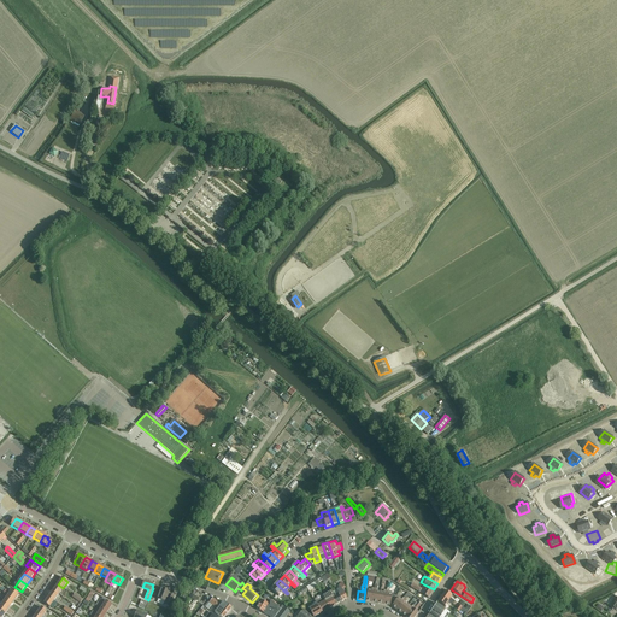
[(285,597),(287,594),(276,583),(271,589),(278,597),(282,593),(285,597)]
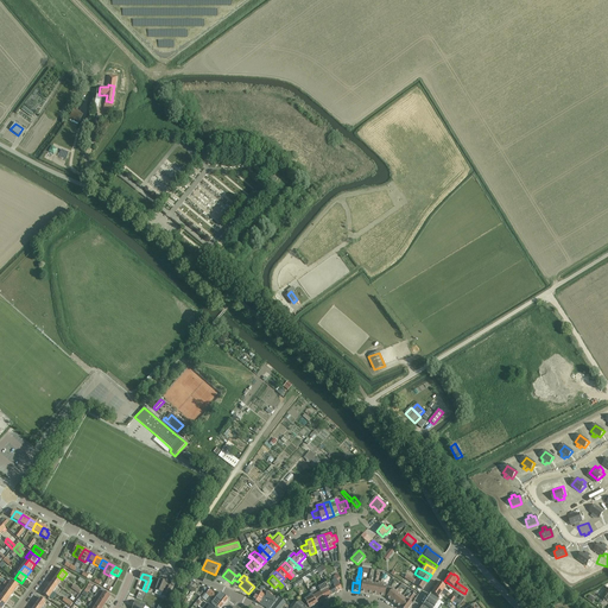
[(330,580),(333,584),(334,584),(337,593),(342,590),(336,582),(340,580),(337,575),(334,577),(330,580)]
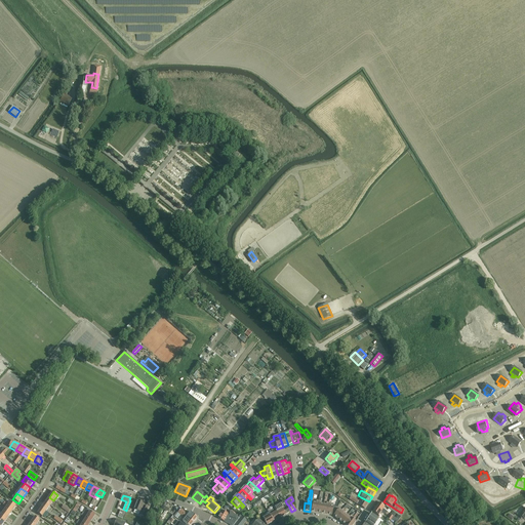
[(351,497),(350,499),(354,502),(364,509),(369,501),(361,497),(359,501),(351,496),(351,497)]
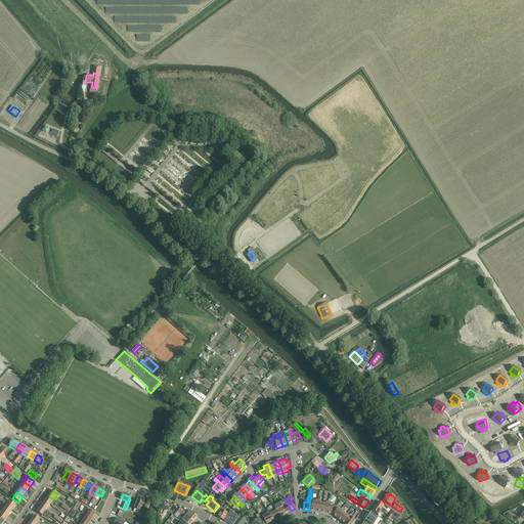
[(49,496),(45,501),(50,505),(53,499),(49,496)]
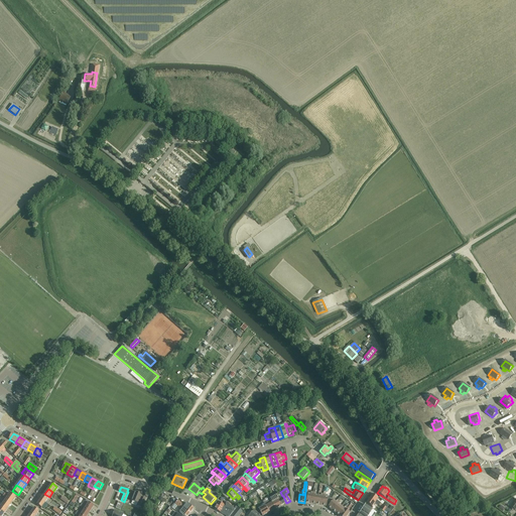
[(132,501),(138,504),(141,497),(142,495),(135,492),(132,501)]
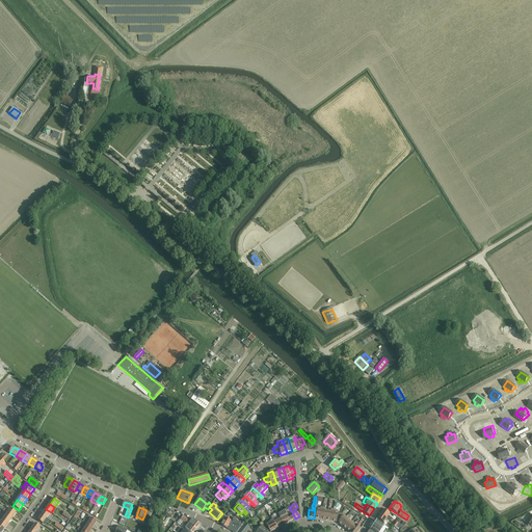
[(3,511),(6,514),(12,519),(17,513),(10,509),(8,511),(5,509),(3,511)]
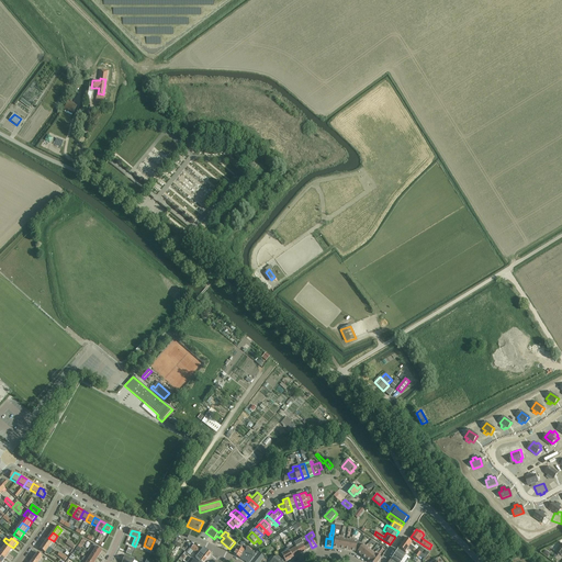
[(48,538),(44,543),(49,548),(54,541),(48,538)]
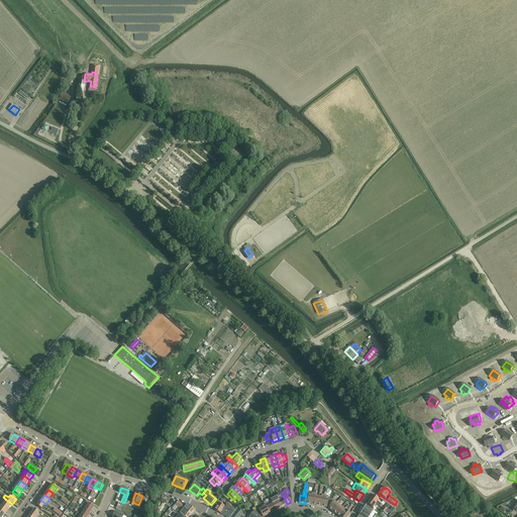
[(370,500),(376,504),(379,506),(381,504),(378,502),(379,500),(373,496),(370,500)]
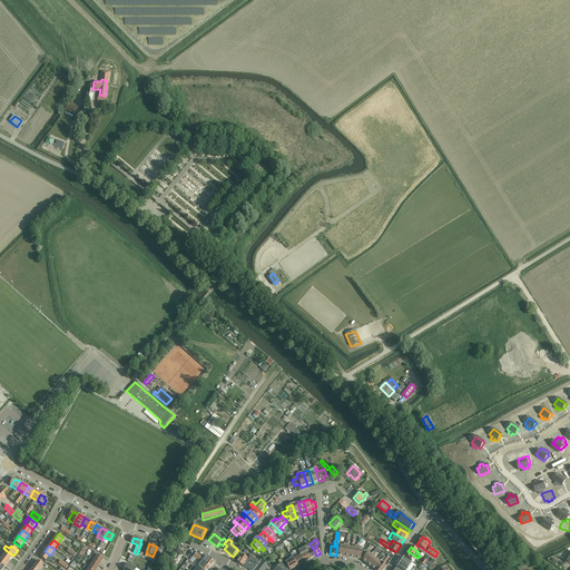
[(298,552),(304,562),(312,558),(307,549),(306,548),(297,552),(298,552)]
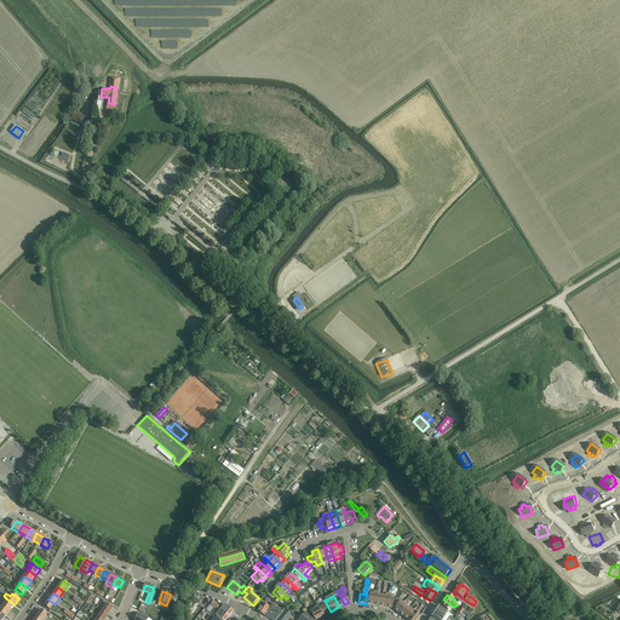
[(334,597),(339,607),(344,604),(340,596),(339,596),(337,598),(336,596),(334,597)]
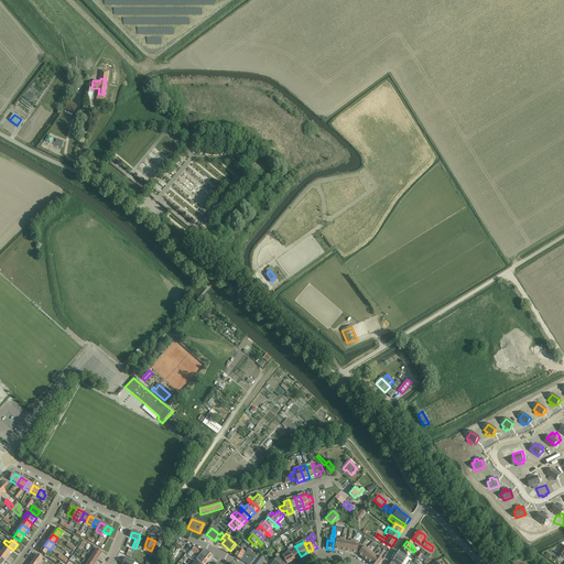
[(358,554),(362,559),(370,549),(372,545),(375,543),(372,542),(369,548),(367,549),(365,546),(358,554)]
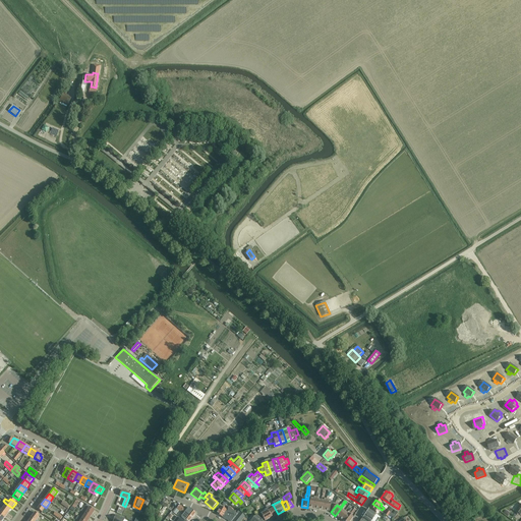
[(160,518),(168,505),(164,503),(162,506),(164,506),(158,517),(160,518)]
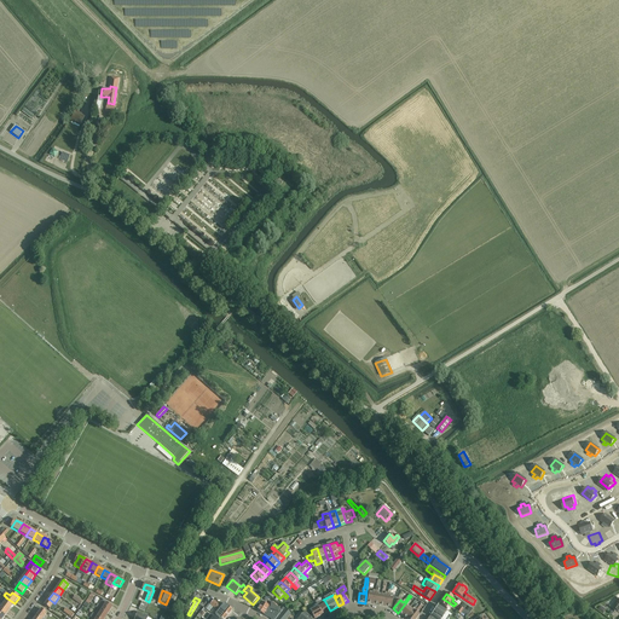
[(7,599),(4,605),(10,609),(15,603),(7,599)]
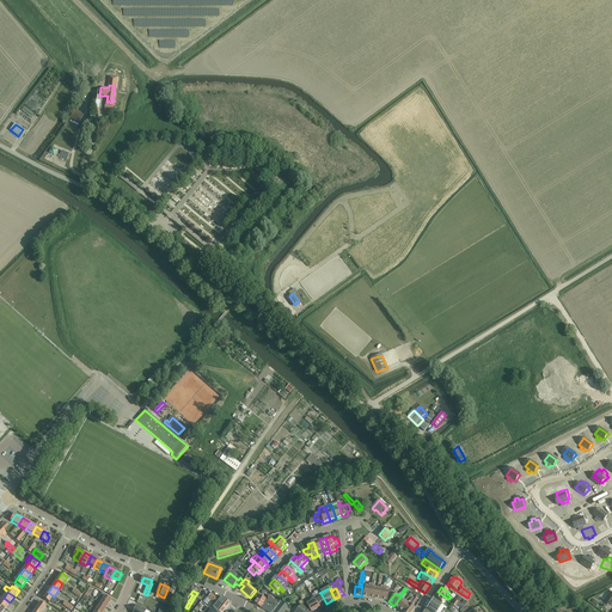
[(49,603),(54,597),(48,592),(43,599),(49,603)]
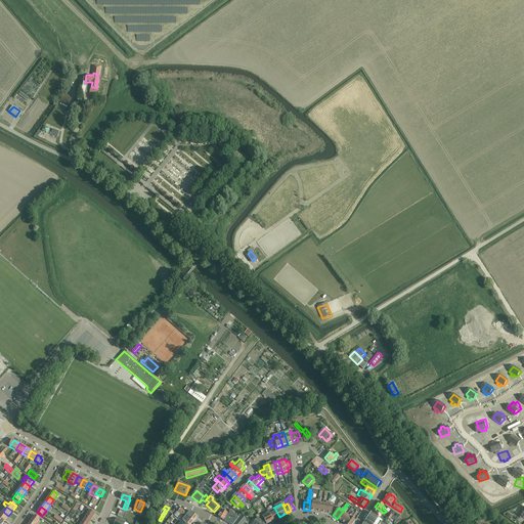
[(375,507),(372,512),(378,516),(381,511),(375,507)]
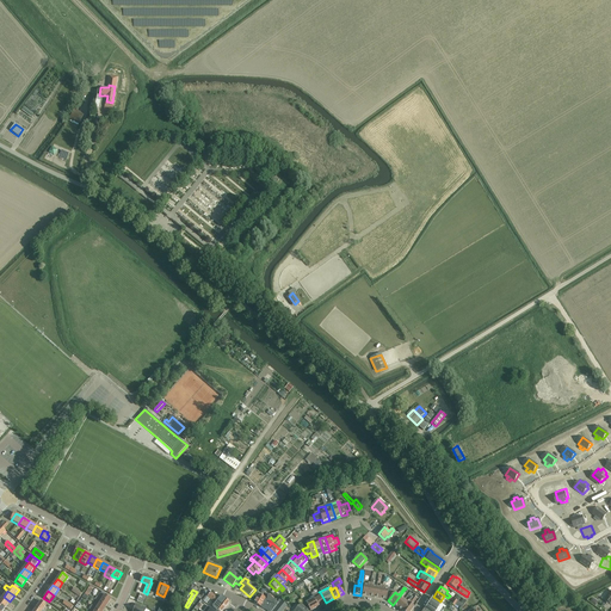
[(104,598),(100,603),(106,608),(111,599),(105,596),(105,594),(102,592),(100,594),(104,598)]
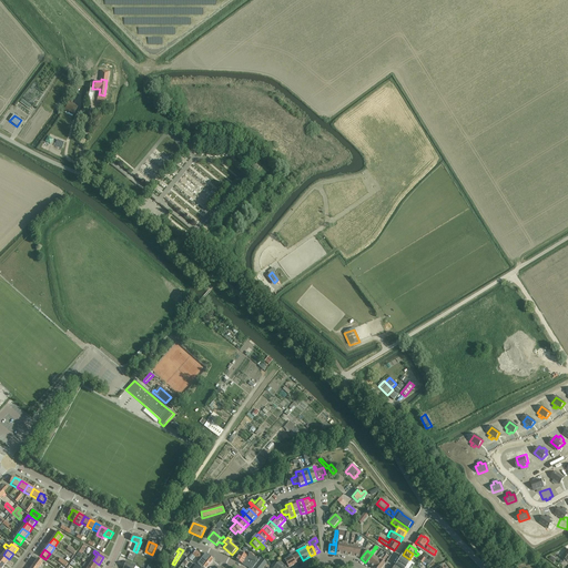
[(291,555),(296,565),(303,560),(297,550),(291,555)]
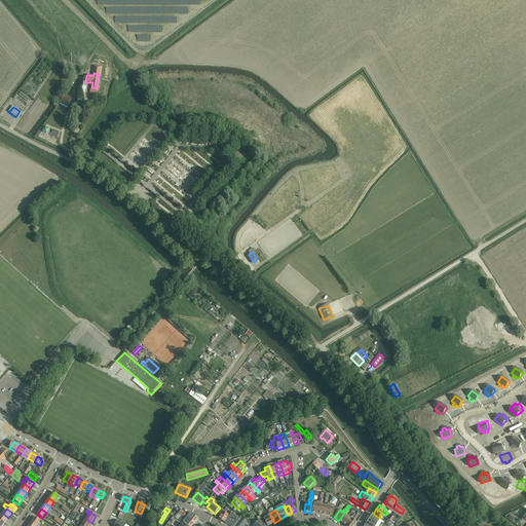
[(182,514),(194,524),(197,519),(190,513),(188,516),(181,511),(178,514),(181,516),(182,514)]
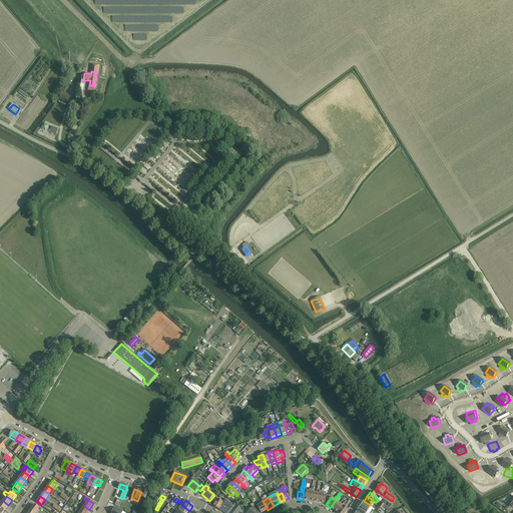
[(217,499),(213,506),(218,510),(222,503),(217,499)]
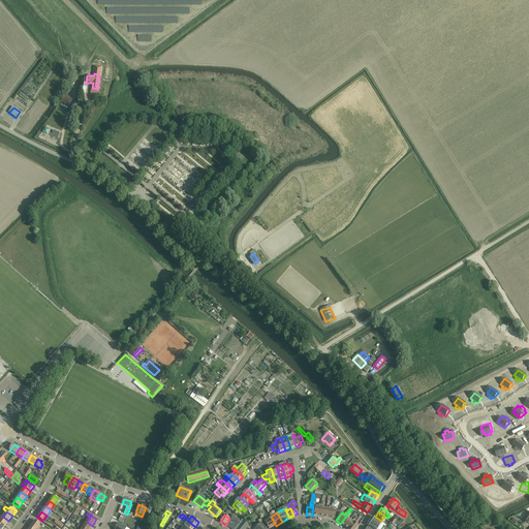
[(229,519),(225,526),(230,528),(231,528),(236,528),(239,526),(242,523),(231,515),(229,519)]
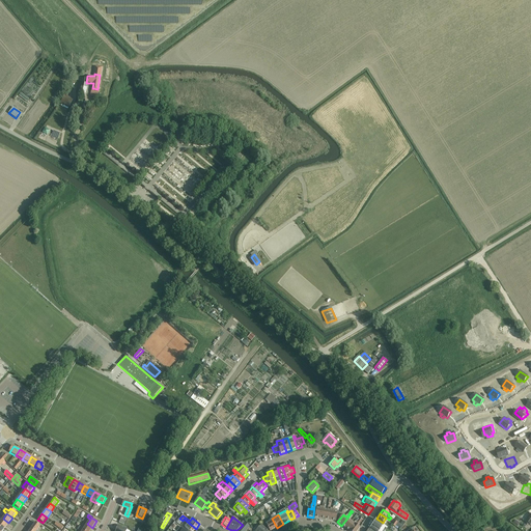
[(348,516),(341,526),(345,529),(352,522),(348,520),(351,518),(348,516)]
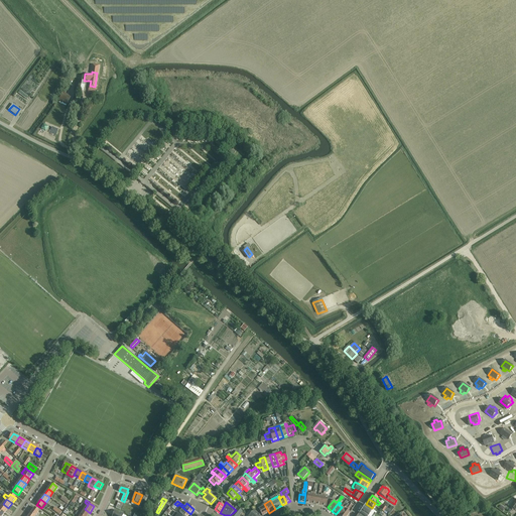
[(386,503),(382,508),(385,510),(387,512),(387,511),(390,513),(391,511),(389,510),(386,508),(389,505),(386,503)]
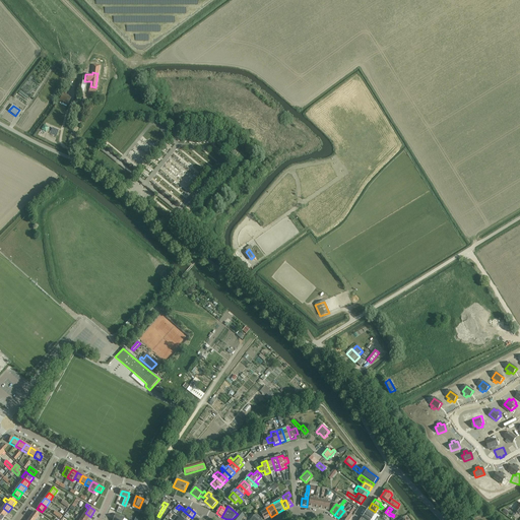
[(3,508),(0,511),(0,514),(5,517),(8,512),(3,508)]
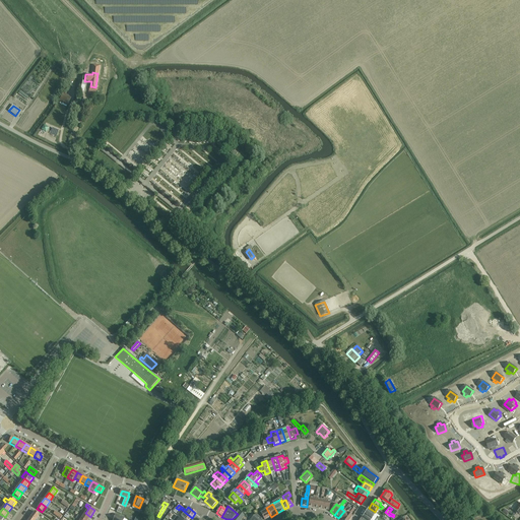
[(181,517),(185,519),(189,519),(192,518),(180,508),(179,510),(183,514),(181,517)]
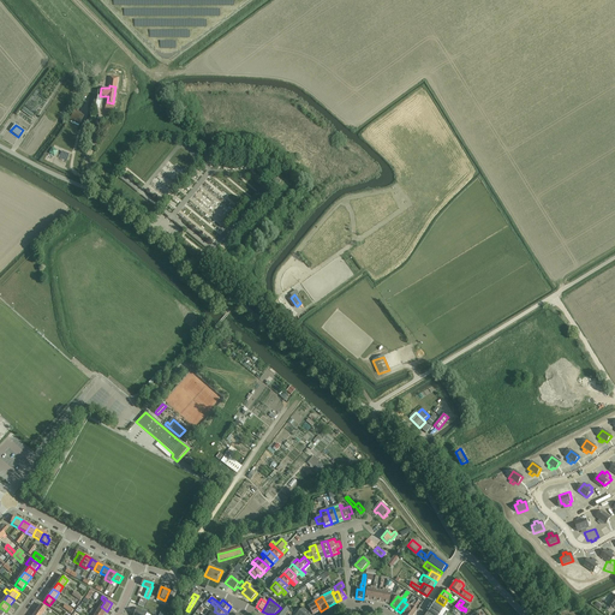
[(315,601),(308,604),(309,607),(308,607),(311,614),(312,614),(321,611),(315,601)]
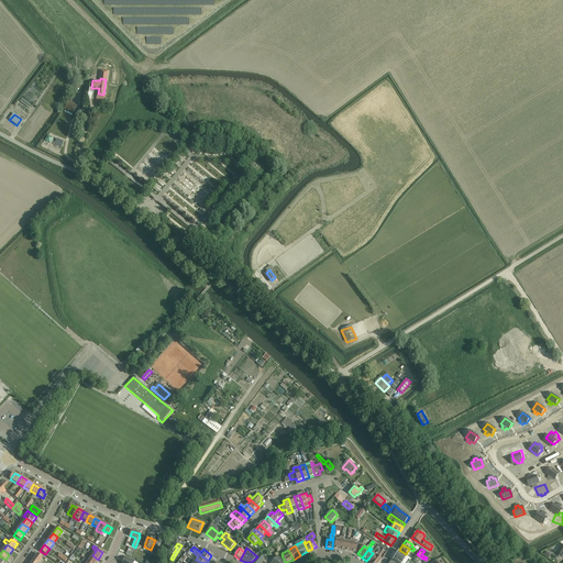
[(373,553),(366,561),(370,562),(371,562),(381,552),(379,551),(377,553),(375,555),(373,553)]
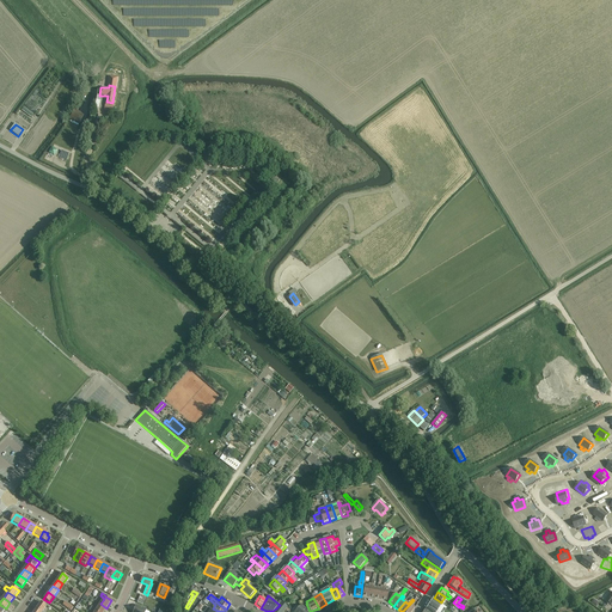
[(434,599),(426,610),(429,611),(436,611),(442,605),(434,599)]
